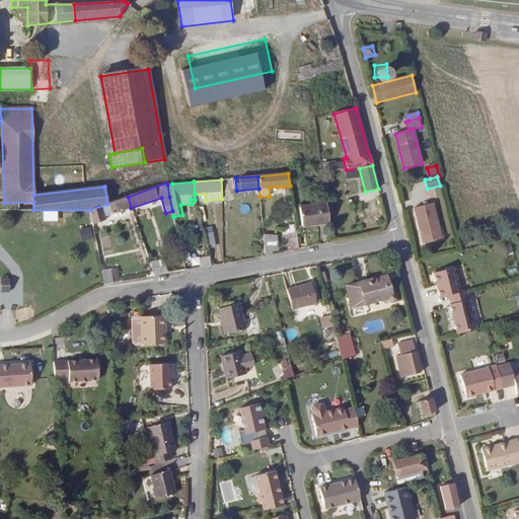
[(107,204),(89,210),(92,224),(105,220),(104,217),(115,213),(116,217),(122,215),(120,211),(131,208),(128,197),(107,204)]
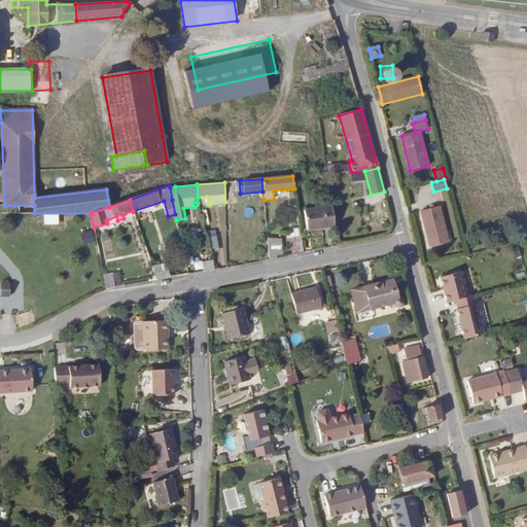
[(335,225),(331,207),(304,210),(307,230),(335,225)]
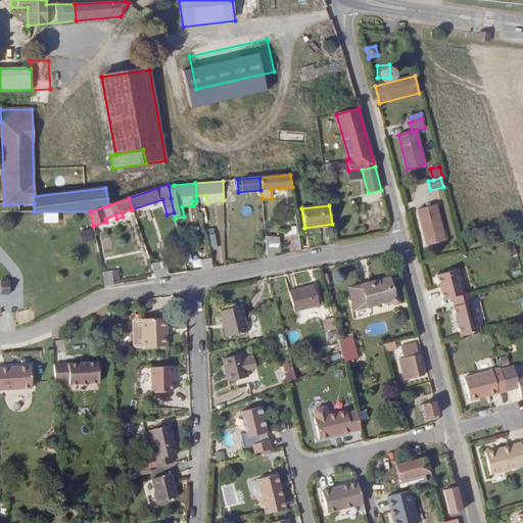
[(444,240),(435,205),(418,209),(427,244),(444,240)]
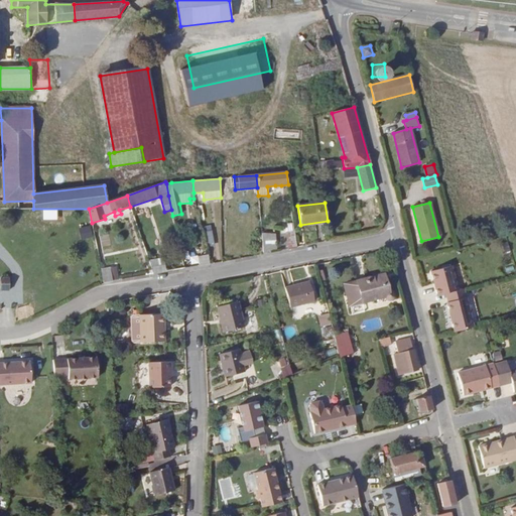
[(296,248),(293,223),(287,224),(288,228),(286,229),(288,249),(296,248)]
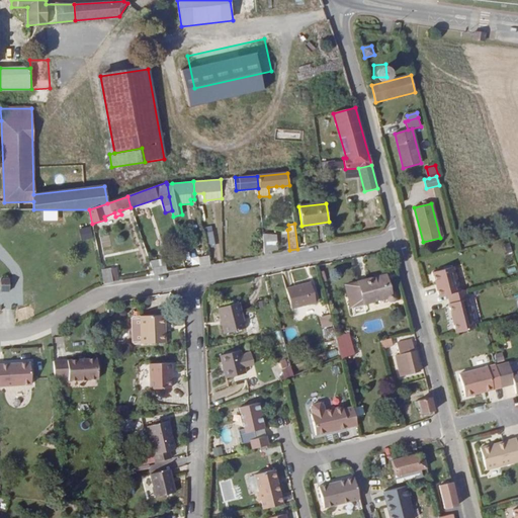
[(89,226),(79,229),(82,240),(92,237),(89,226)]
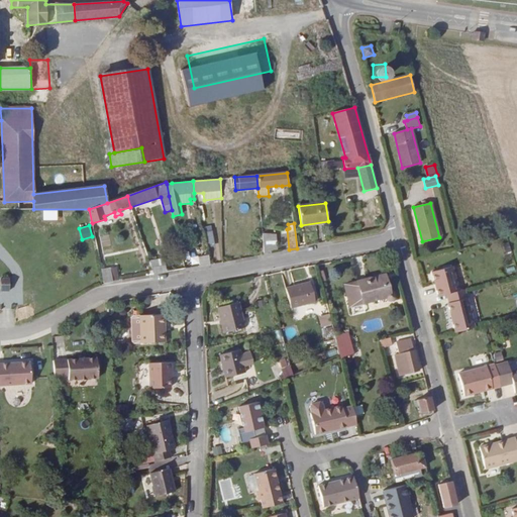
[(210,225),(202,226),(207,247),(215,245),(210,225)]
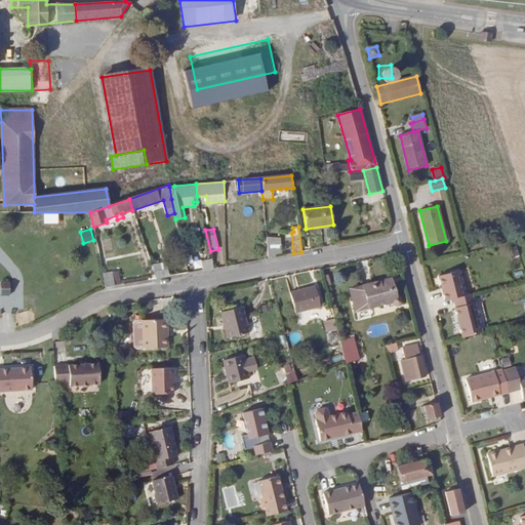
[(281,253),(280,238),(266,238),(268,256),(281,253)]
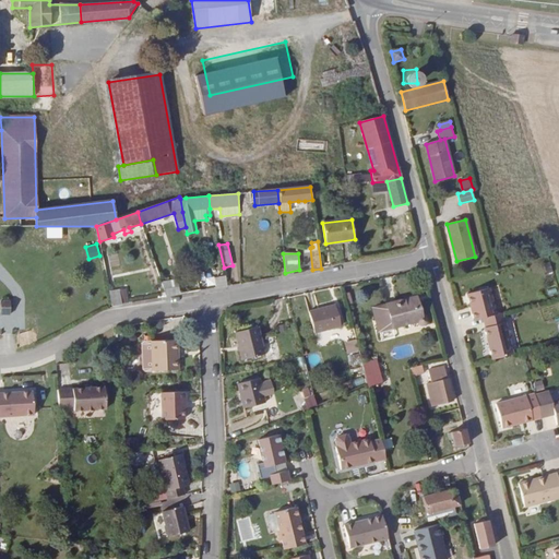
[(227,286),(225,276),(214,278),(216,288),(227,286)]
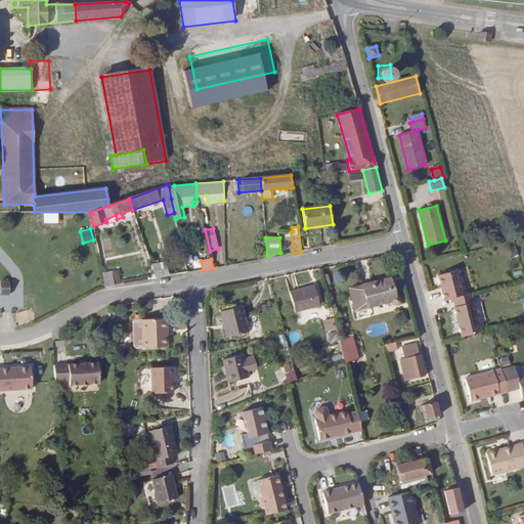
[(169,275),(166,262),(151,264),(156,278),(169,275)]
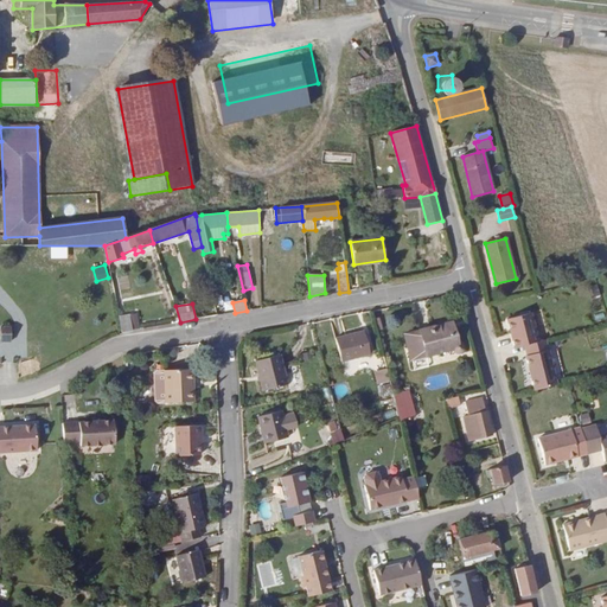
[(139,328),(136,314),(122,317),(121,311),(117,311),(122,332),(139,328)]
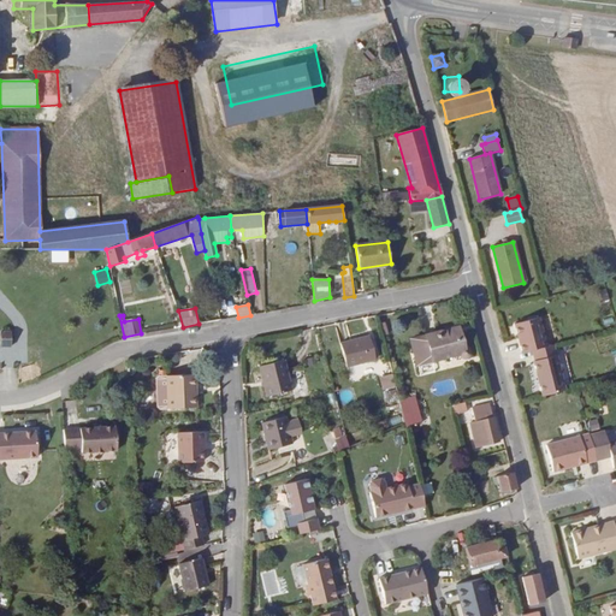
[(532,350),(548,347),(539,318),(514,324),(522,353),(532,350)]
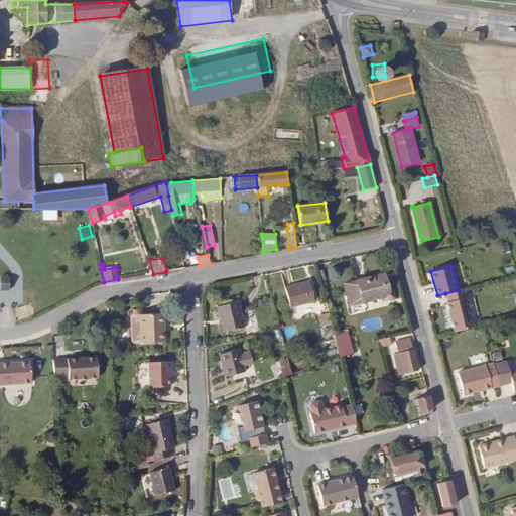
[(344,284),(352,315),(364,312),(362,303),(384,297),(384,298),(385,299),(386,299),(387,300),(388,300),(390,300),(391,300),(392,300),(393,300),(394,299),(394,298),(395,297),(395,296),(396,295),(395,294),(395,293),(395,292),(394,291),(393,290),(391,289),(390,289),(388,289),(384,274),(344,284)]
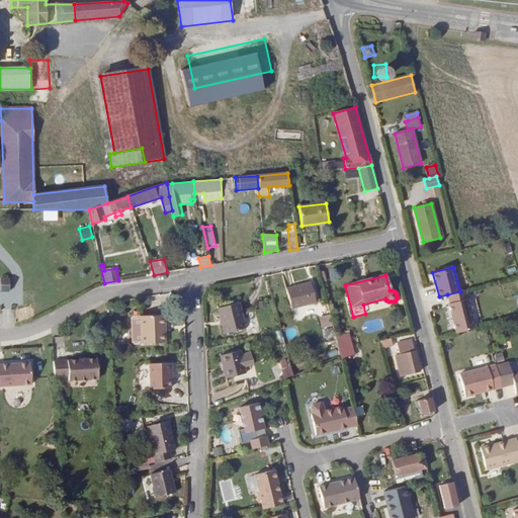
[(10,291),(10,279),(1,279),(1,291),(10,291)]
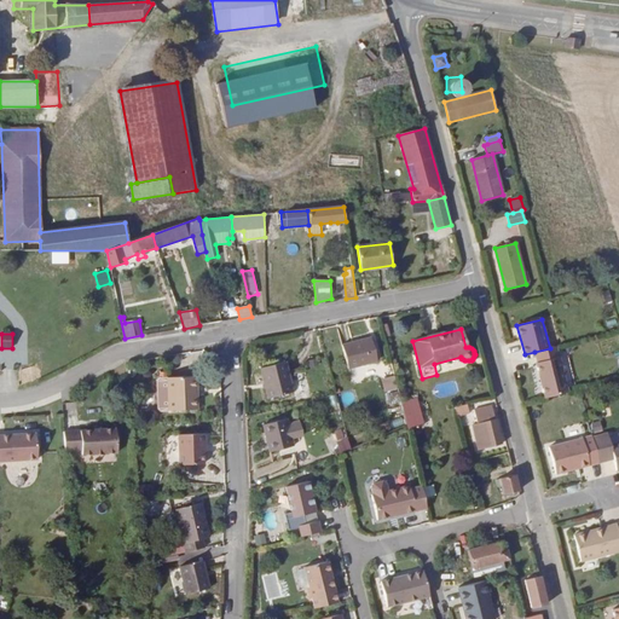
[(377,362),(371,337),(342,345),(348,369),(377,362)]
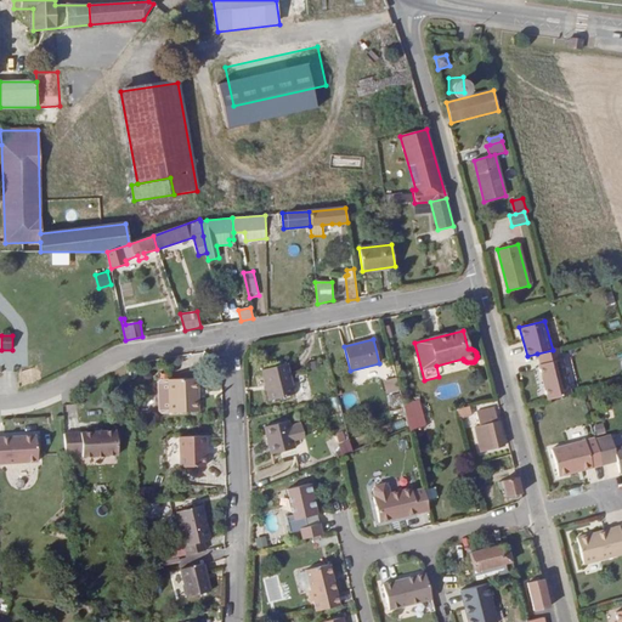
[(571,394),(559,349),(553,350),(537,354),(539,365),(538,365),(548,400),(571,394)]
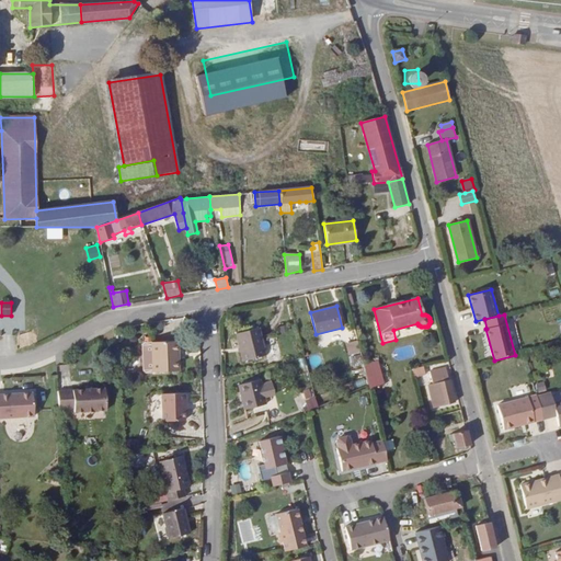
[(266,356),(259,328),(237,333),(243,362),(266,356)]
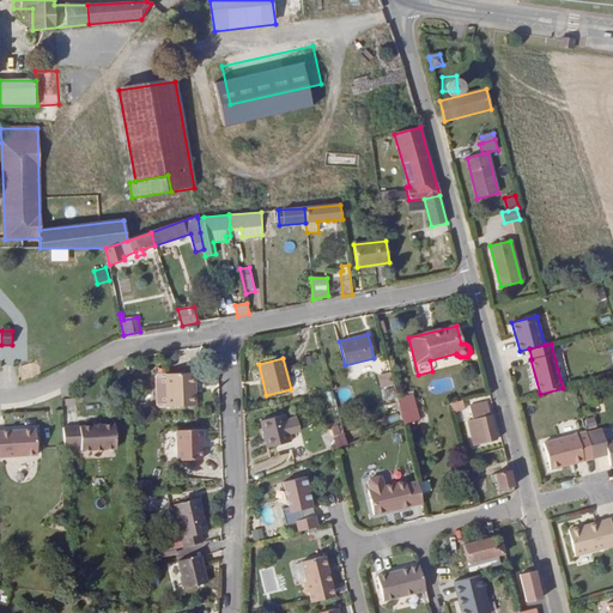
[(195,406),(194,372),(158,375),(156,377),(157,405),(159,407),(195,406)]
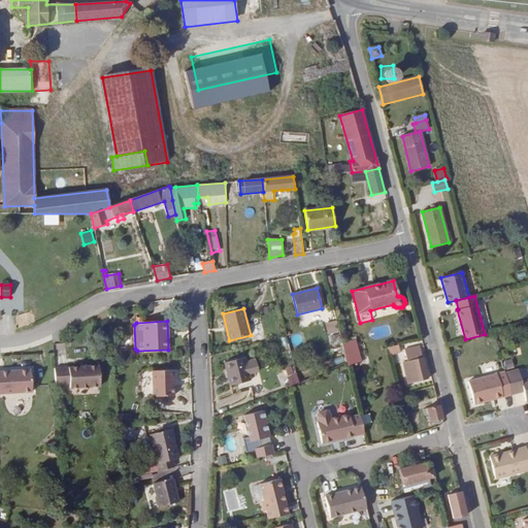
[(338,331),(336,321),(326,324),(328,334),(338,331)]
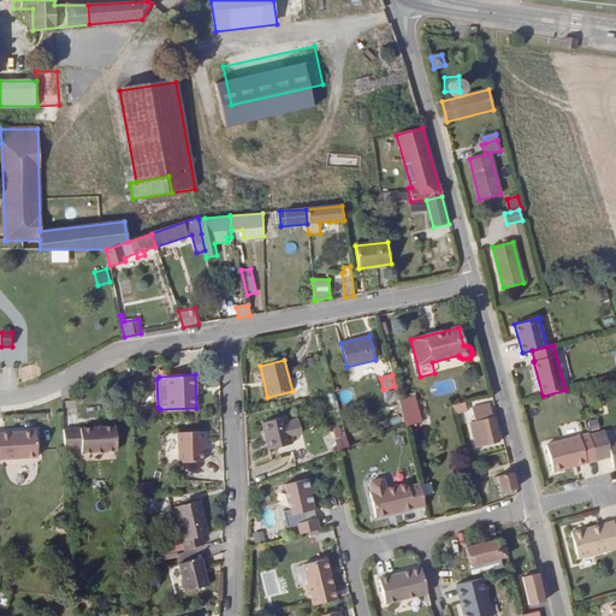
[(419,413),(415,397),(398,401),(403,418),(419,413)]
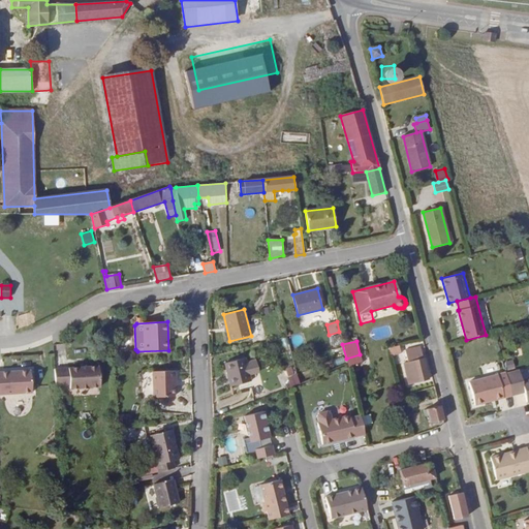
[(399,346),(389,348),(391,355),(401,353),(399,346)]
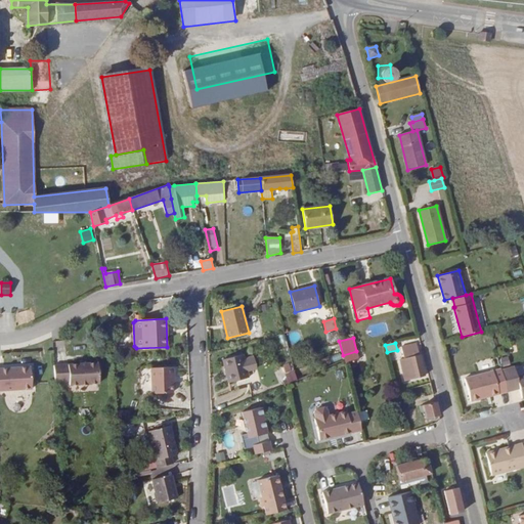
[(420,359),(417,344),(401,347),(403,358),(400,359),(405,381),(424,377),(420,359)]
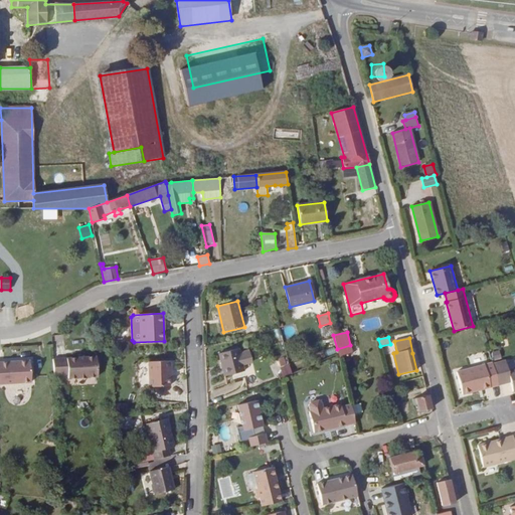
[(353,354),(350,345),(337,349),(339,357),(353,354)]
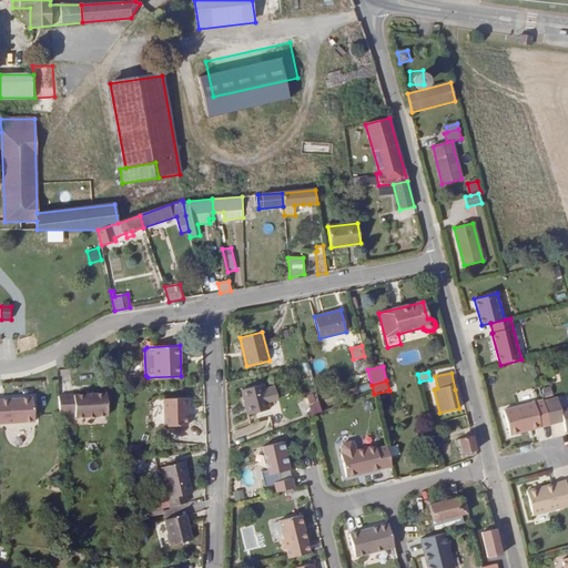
[(265,392),(263,384),(241,391),(247,415),(269,409),(267,403),(279,399),(275,389),(265,392)]
